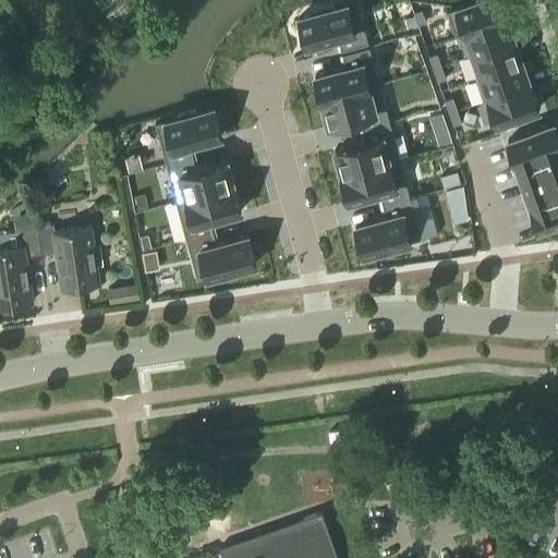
[(500,0),(478,0),(447,11),(456,37),(465,34),(464,33),(507,17),(500,0)]
